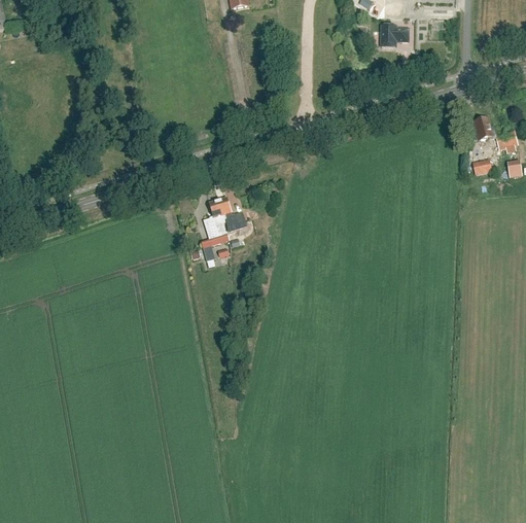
[(408,40),(408,27),(395,27),(395,24),(381,24),(381,45),(395,46),(395,39),(408,40)]
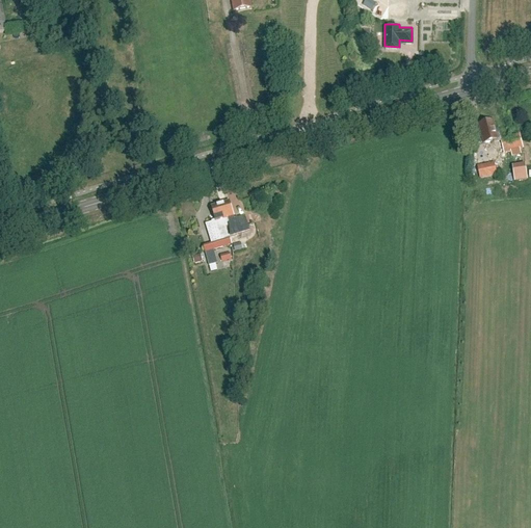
[(496,126),(493,116),(480,120),(480,123),(478,124),(483,140),(498,136),(498,134),(500,133),(498,126),(496,126)]
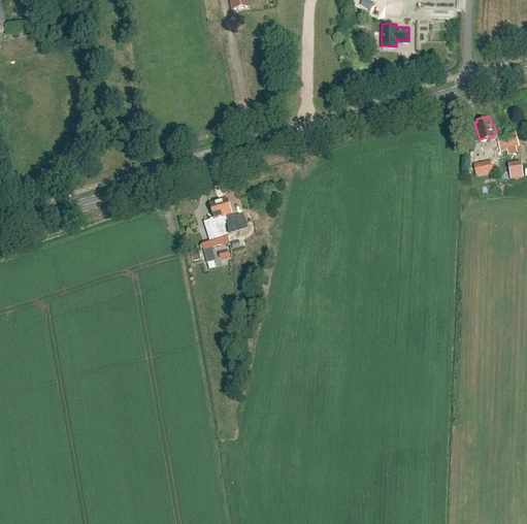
[(515,144),(519,143),(515,129),(496,134),(500,149),(505,146),(515,144)]
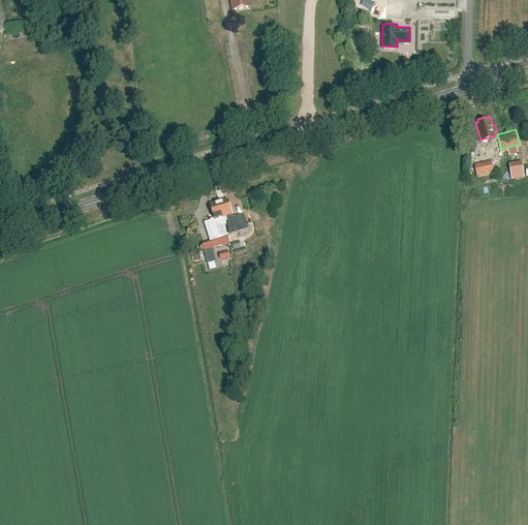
[(477,174),(493,171),(491,158),(474,161),(477,174)]
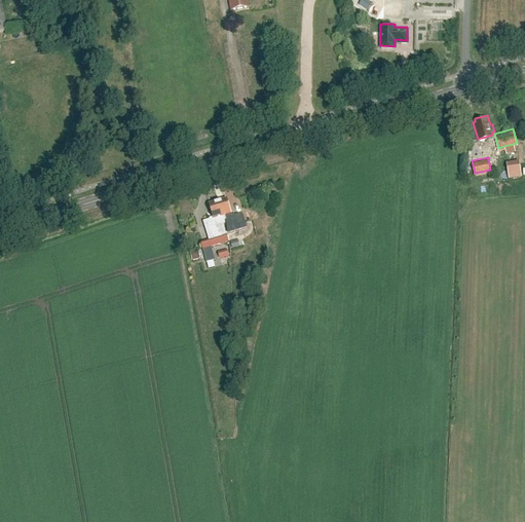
[(500,160),(503,177),(517,174),(514,158),(500,160)]
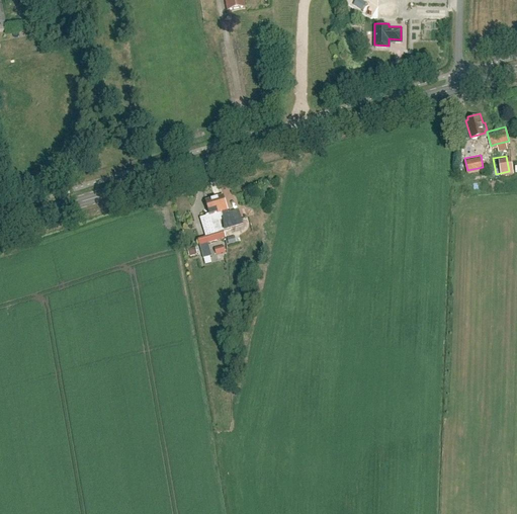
[(222,213),(223,227),(242,221),(238,207),(228,210),(223,192),(213,195),(219,209),(221,208),(222,213)]
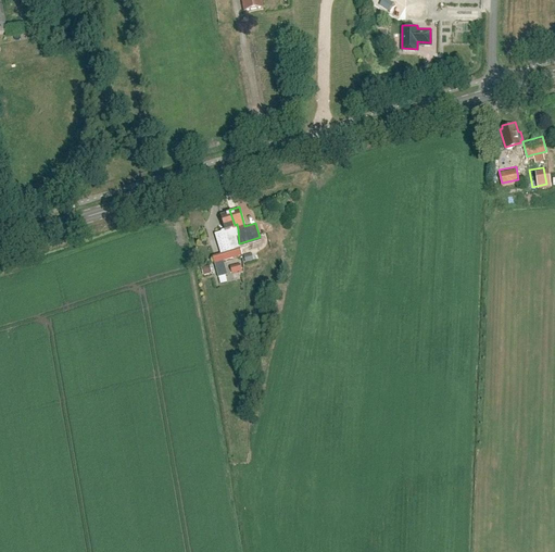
[(236,229),(238,229),(237,224),(235,225),(229,210),(221,213),(225,228),(215,231),(222,254),(232,251),(234,254),(241,252),(239,245),(238,246),(235,234),(237,233),(236,229)]
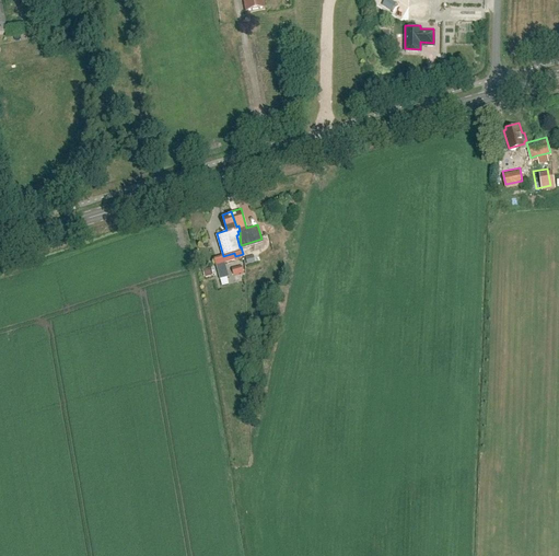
[(253,252),(245,254),(247,261),(255,258),(253,252)]
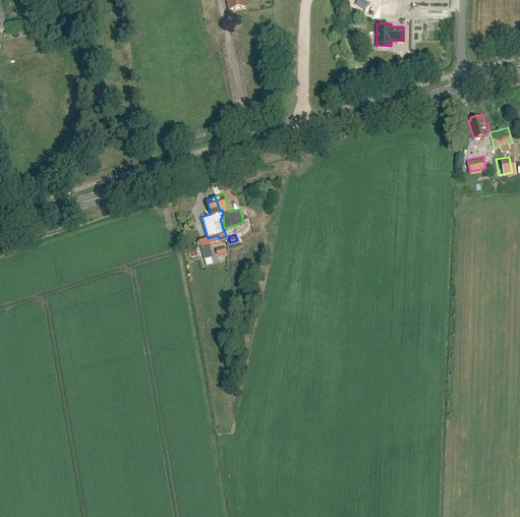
[(199,244),(206,264),(212,262),(211,255),(212,254),(208,241),(199,244)]
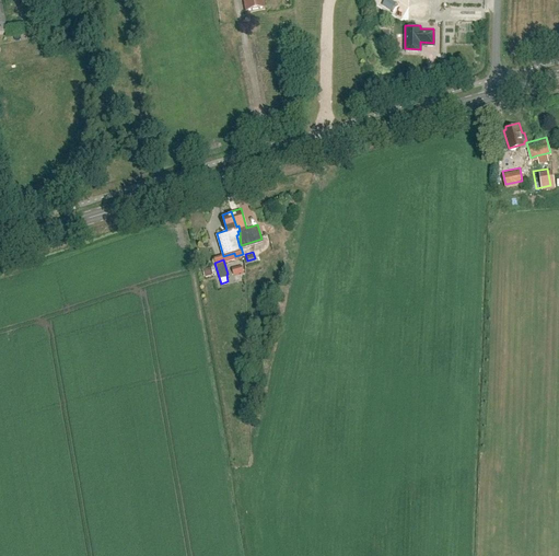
[(233,273),(243,269),(241,263),(231,265),(233,273)]
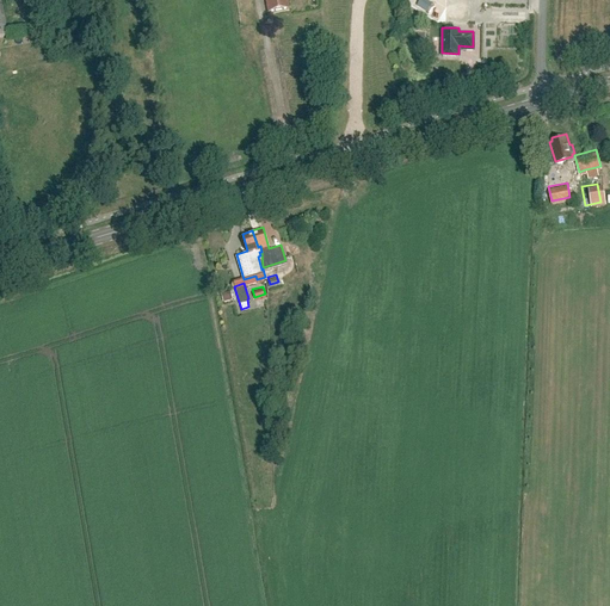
[(220,290),(222,298),(232,296),(229,288),(220,290)]
